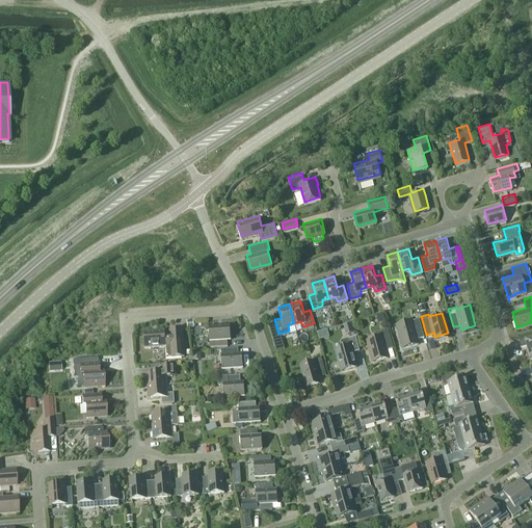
[(416,336),(424,334),(419,316),(411,318),(410,318),(396,322),(402,345),(418,342),(416,336)]
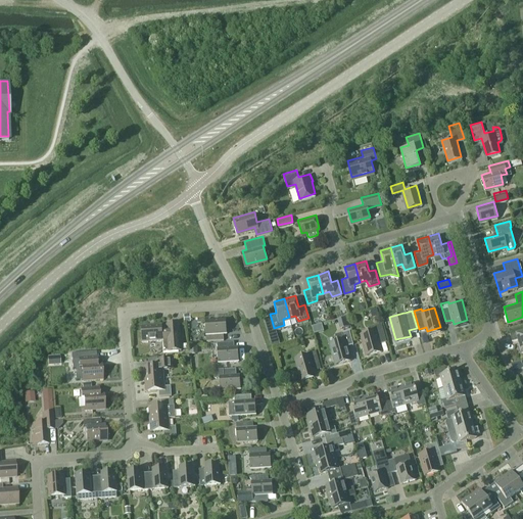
[(346,314),(340,315),(343,324),(348,322),(346,314)]
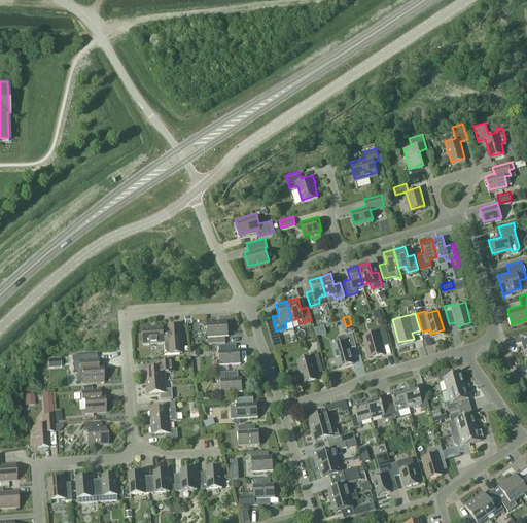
[(224,334),(227,334),(227,320),(207,321),(208,335),(208,341),(225,340),(224,334)]
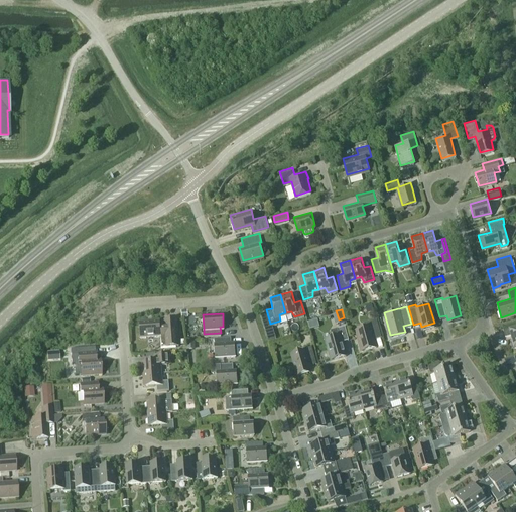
[(160,344),(178,343),(176,316),(169,317),(169,314),(166,315),(166,317),(164,317),(164,320),(159,320),(159,317),(139,320),(140,335),(159,333),(160,344)]
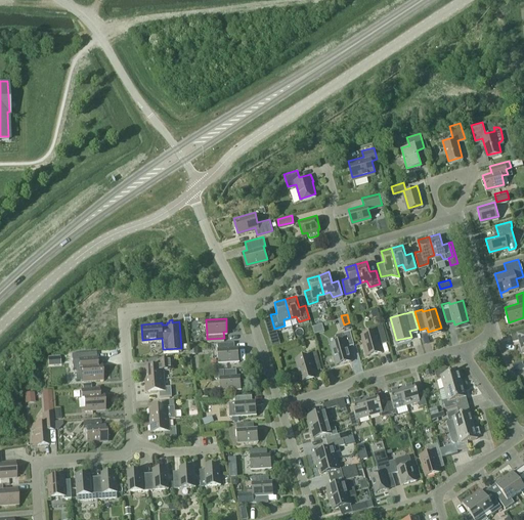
[(366,354),(382,350),(378,337),(386,335),(382,321),(368,326),(370,331),(361,333),(366,354)]
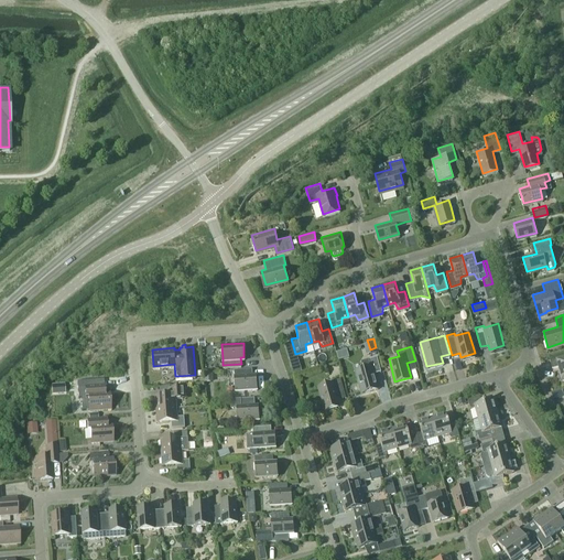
[(563,353),(550,358),(552,365),(559,364),(560,368),(559,368),(561,378),(563,376),(563,353)]
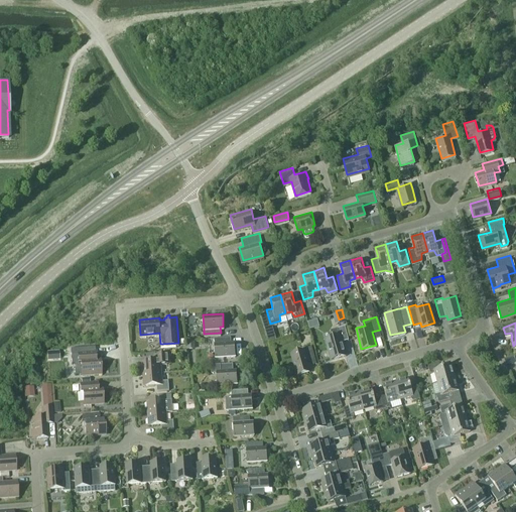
[(342,339),(348,337),(345,324),(330,328),(332,335),(325,336),(331,357),(346,353),(342,339)]
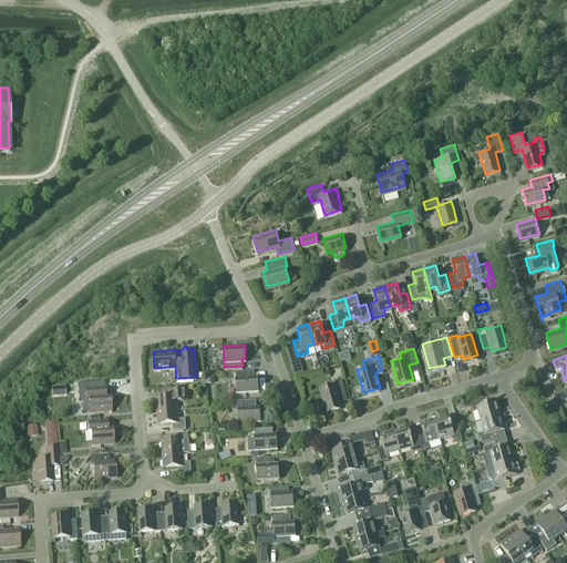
[(300,361),(291,365),(294,372),(302,370),(300,361)]
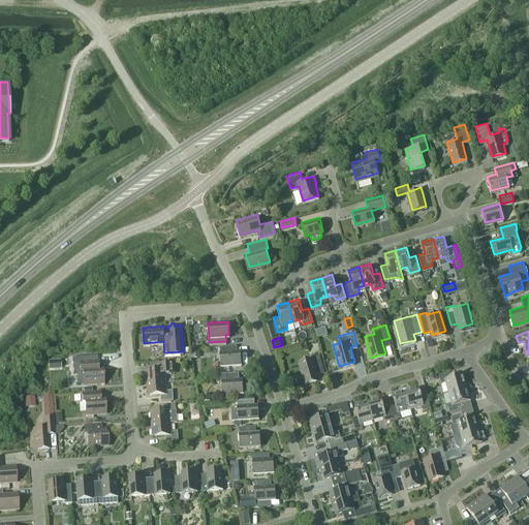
[(220,364),(241,363),(240,349),(237,349),(237,343),(219,344),(220,364)]
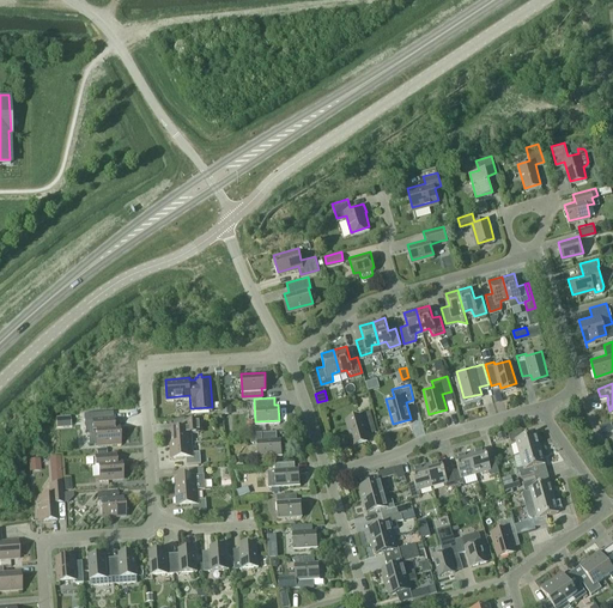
[(232,411),(231,402),(222,402),(222,412),(232,411)]
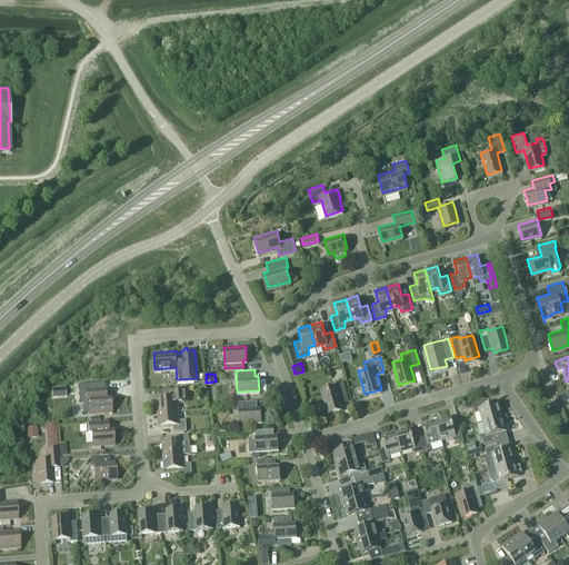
[(340,402),(349,398),(343,378),(333,382),(335,384),(321,387),(327,409),(341,406),(340,402)]
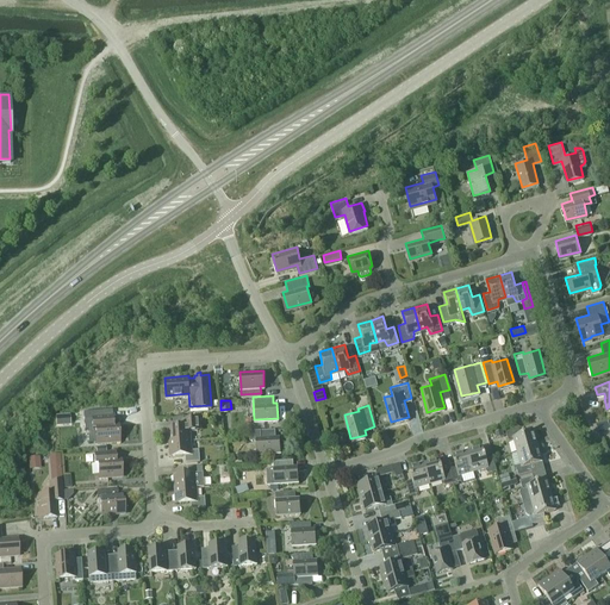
[(95,440),(119,437),(118,422),(113,423),(112,415),(91,416),(92,424),(94,424),(95,440)]
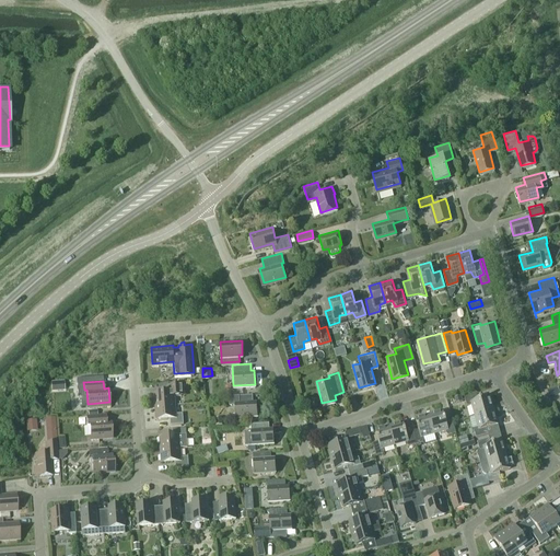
[(154,390),(155,403),(175,402),(174,393),(182,392),(181,382),(167,383),(167,389),(154,390)]
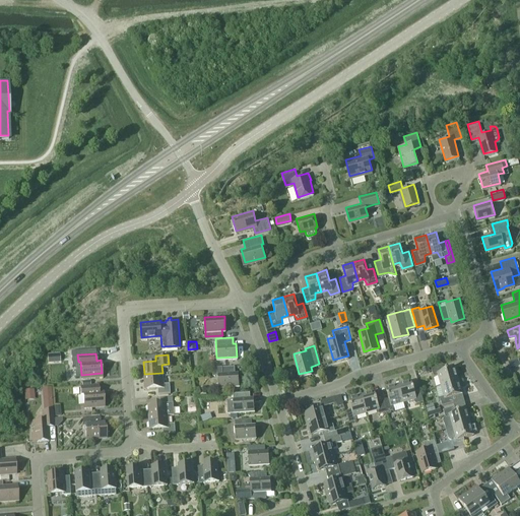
[(438,373),(441,383),(457,378),(456,374),(457,372),(455,367),(454,366),(445,368),(443,363),(431,366),(433,373),(435,374),(438,373)]
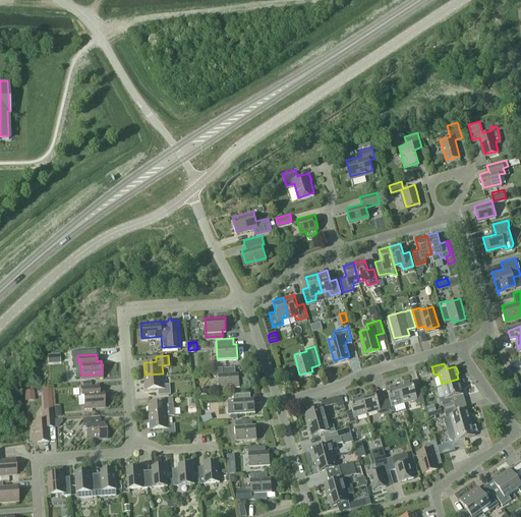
[(219,386),(239,385),(238,371),(235,371),(235,364),(213,365),(213,374),(218,374),(219,386)]
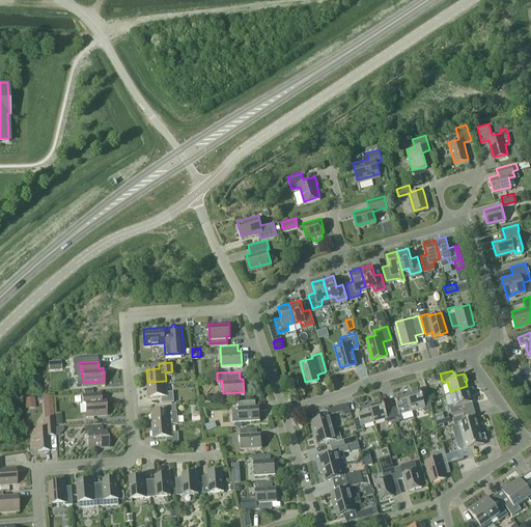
[(166,381),(147,382),(148,394),(161,393),(162,399),(173,398),(173,389),(166,389),(166,381)]
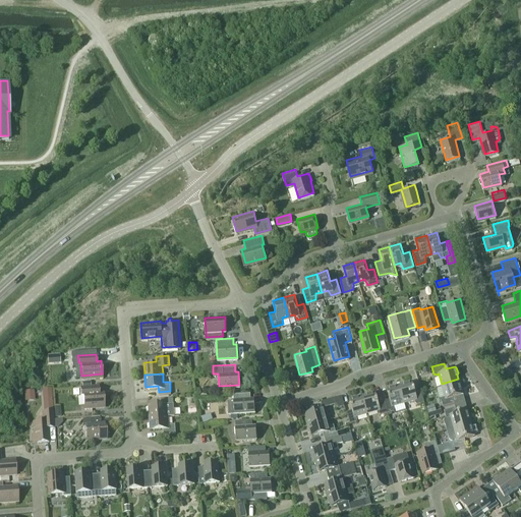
[(399,384),(404,400),(414,397),(415,400),(417,401),(423,399),(420,388),(414,389),(412,380),(410,379),(405,381),(404,383),(399,384)]
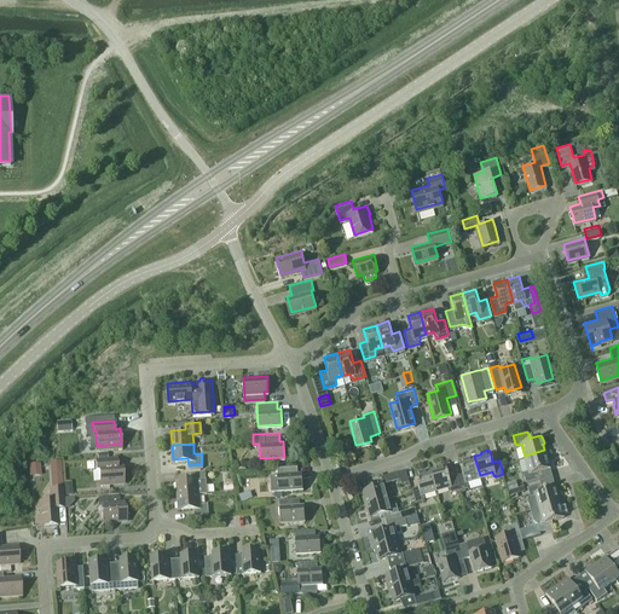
[(544,450),(525,456),(528,468),(525,469),(524,471),(526,480),(539,475),(538,469),(549,465),(550,463),(548,457),(545,456),(544,450)]
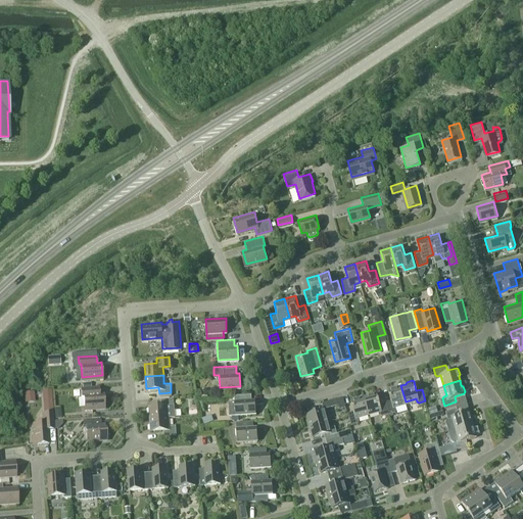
[(84,407),(104,406),(103,391),(99,392),(98,385),(81,386),(81,393),(83,393),(84,407)]
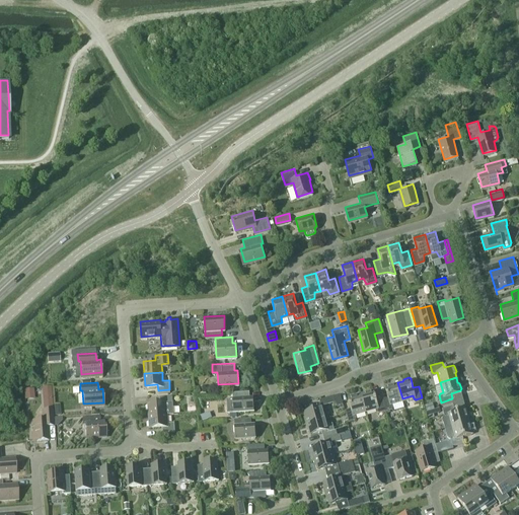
[(387,394),(382,396),(385,409),(392,407),(393,405),(392,401),(402,398),(397,382),(393,383),(391,382),(386,384),(385,386),(384,386),(387,394)]
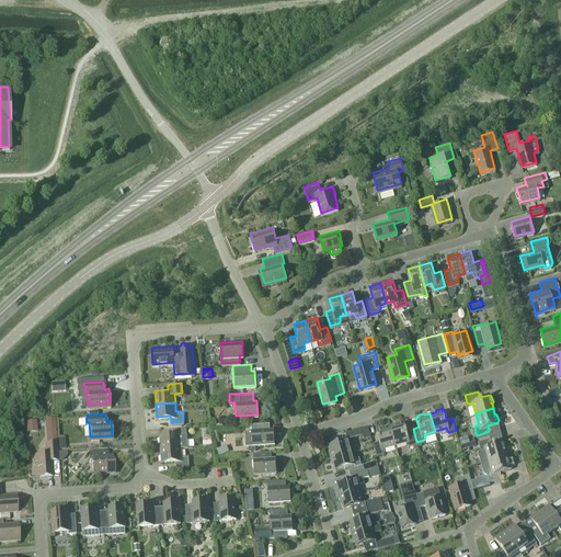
[(47,417),(48,441),(57,440),(56,416),(47,417)]
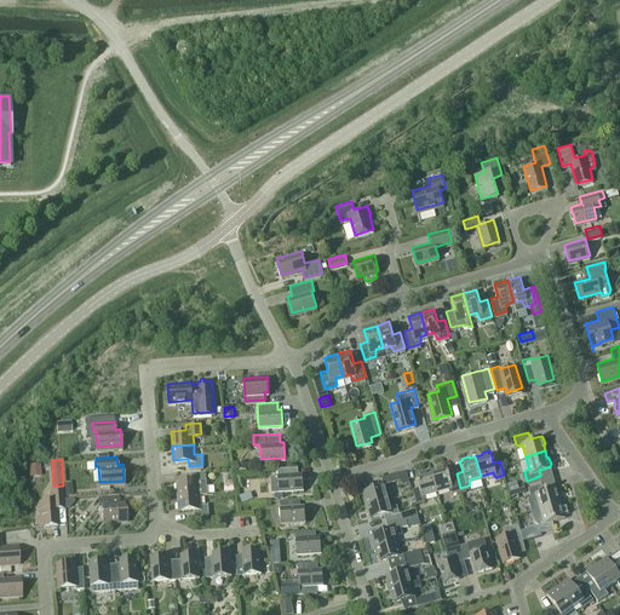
[(436,467),(431,469),(437,489),(449,486),(449,489),(452,490),(460,488),(457,473),(449,476),(446,465),(443,464),(437,465),(436,467)]
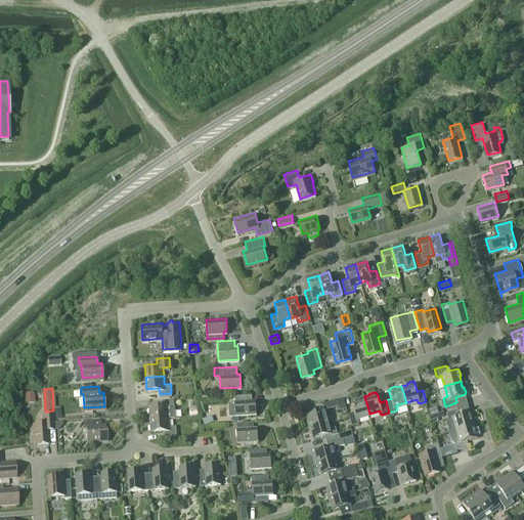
[(255,398),(252,399),(252,393),(234,394),(234,399),(228,400),(229,414),(232,414),(235,414),(238,414),(256,413),(255,398)]
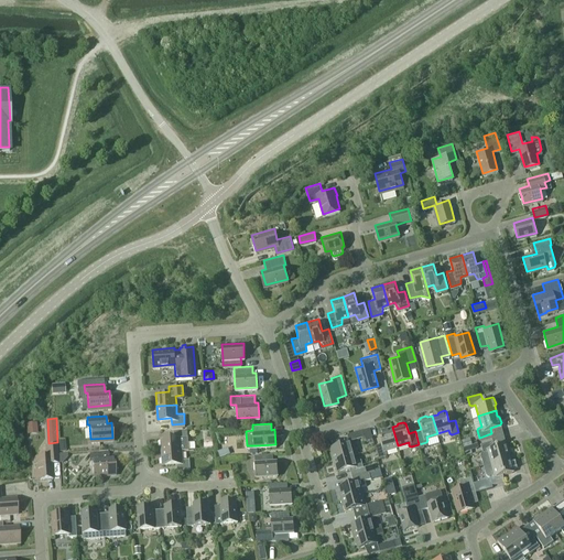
[(369,426),(362,428),(365,434),(366,439),(372,437),(369,426)]
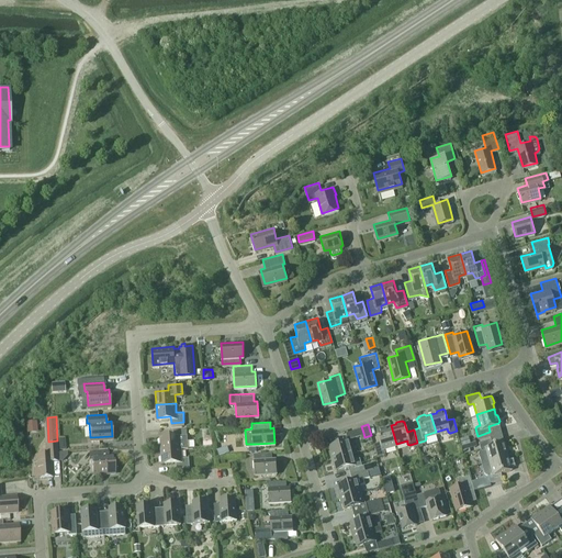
[(385,447),(396,444),(391,425),(385,427),(384,426),(379,427),(377,430),(380,439),(373,442),(377,454),(384,452),(385,449),(385,447)]
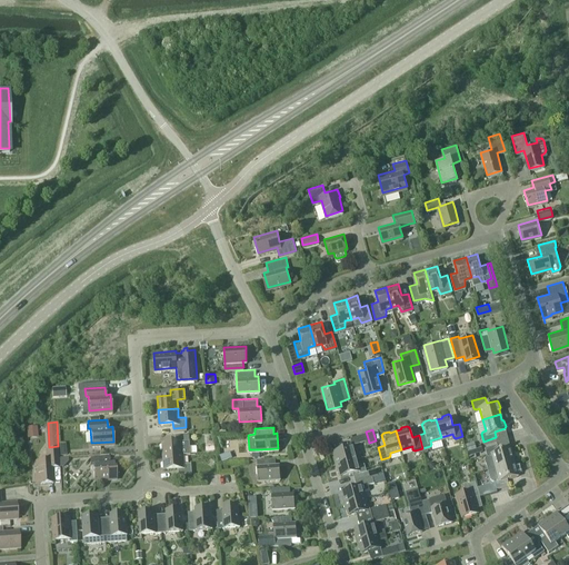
[(162,440),(163,454),(182,452),(182,443),(189,443),(189,432),(176,433),(176,439),(162,440)]
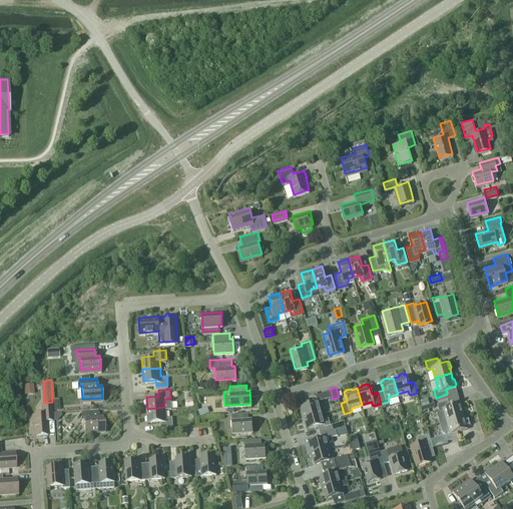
[(317,399),(332,395),(330,389),(316,393),(317,399)]
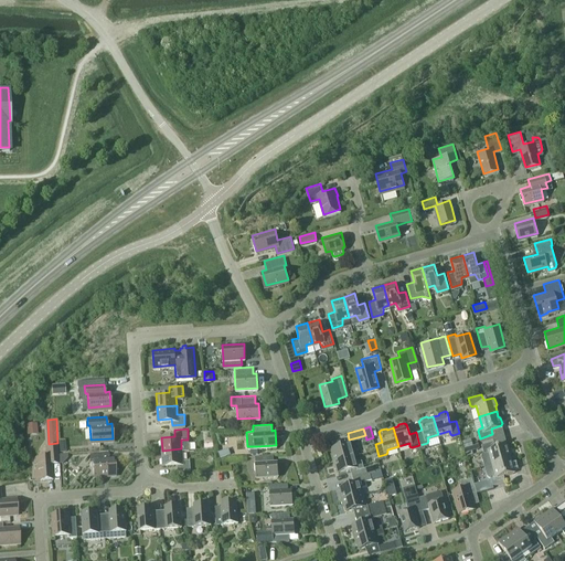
[(203,437),(204,445),(213,444),(212,436),(203,437)]
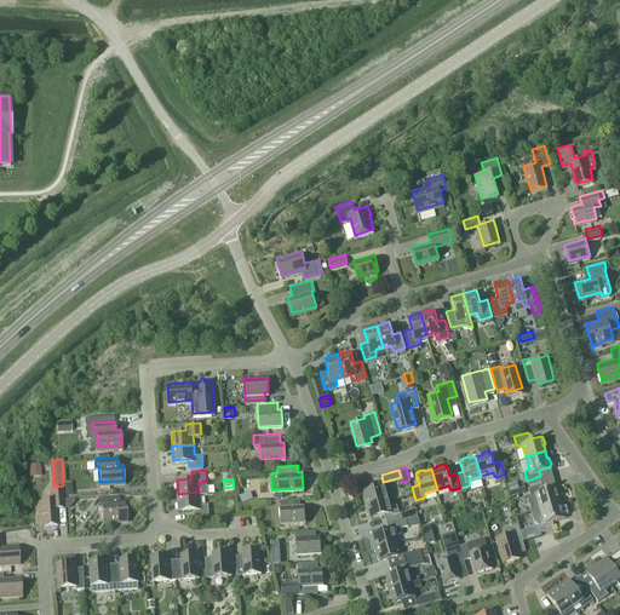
[(528,484),(530,493),(528,496),(530,509),(560,500),(557,494),(558,493),(557,487),(555,484),(544,488),(541,481),(528,484)]
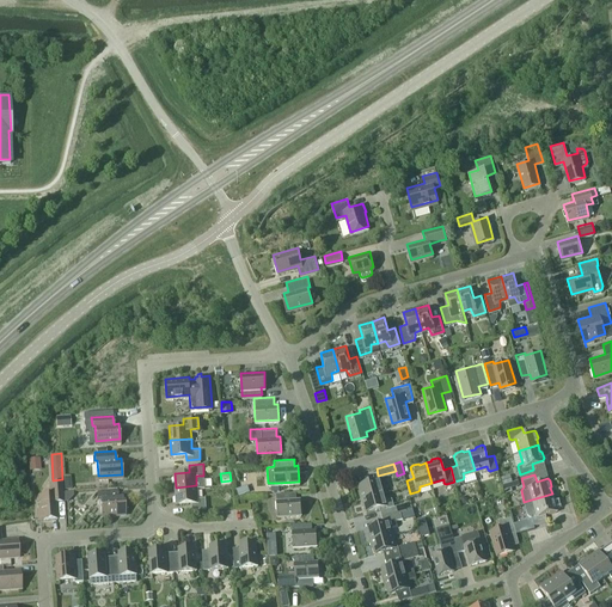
[(359,489),(361,496),(383,490),(379,477),(359,483),(360,489),(359,489)]
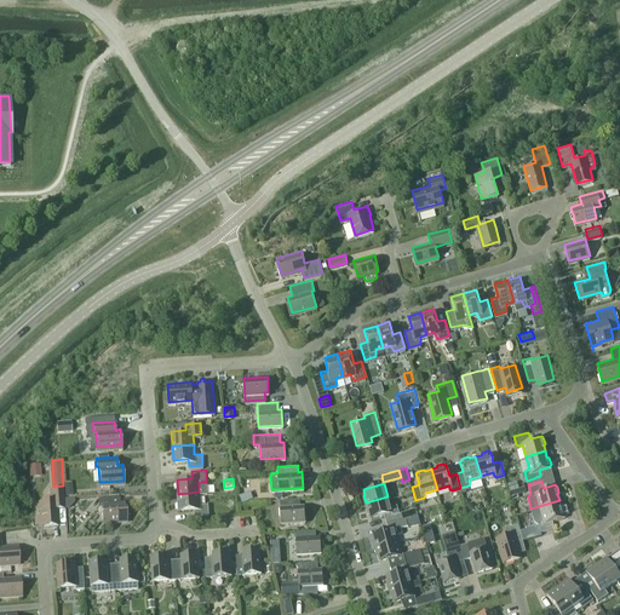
[(58,522),(57,506),(64,505),(63,486),(50,487),(51,499),(39,500),(40,513),(38,513),(39,523),(58,522)]
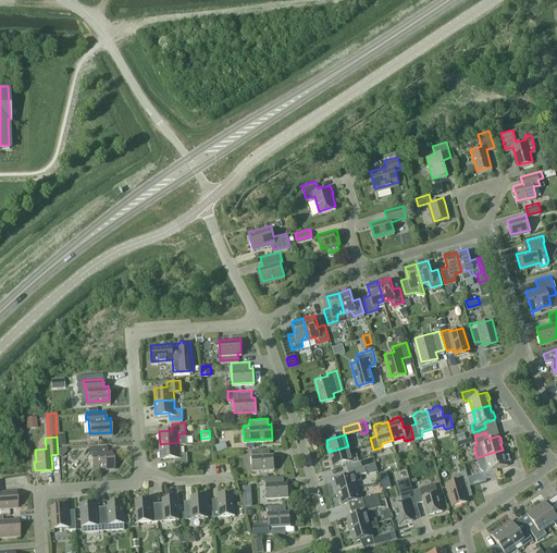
[(160,444),(160,457),(174,456),(174,463),(187,462),(187,451),(180,451),(178,442),(160,444)]
